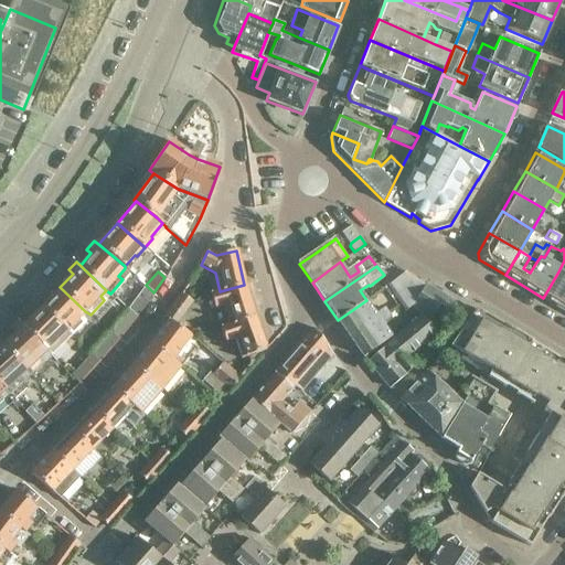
[(383,349),(366,361),(388,388),(417,364),(409,354),(436,332),(428,323),(439,306),(456,317),(464,306),(405,272),(386,285),(405,311),(413,305),(415,306),(415,307),(414,308),(419,316),(384,345),(383,348),(383,349)]
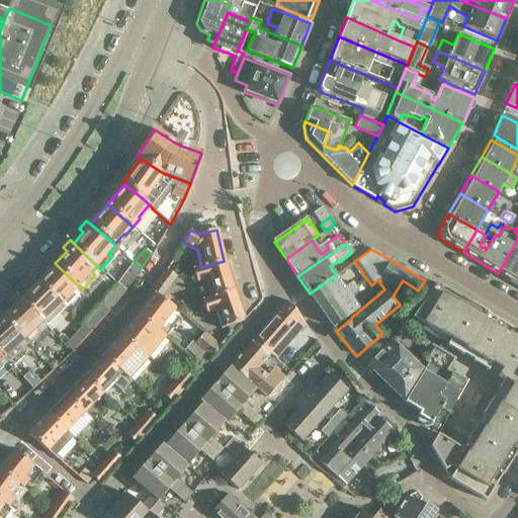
[(517,252),(512,249),(498,273),(517,285),(517,252)]
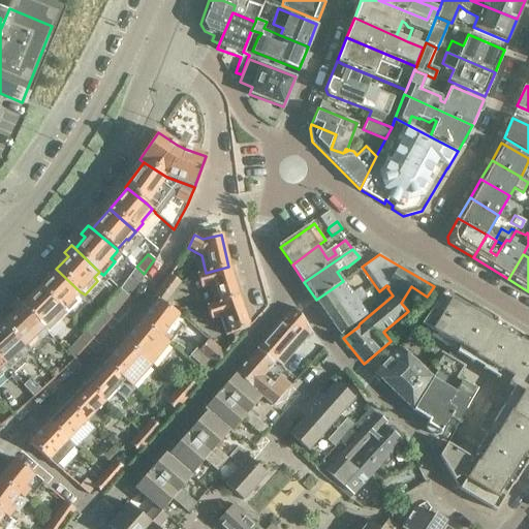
[(210,286),(215,304),(238,298),(228,267),(206,273),(197,276),(201,288),(210,286)]
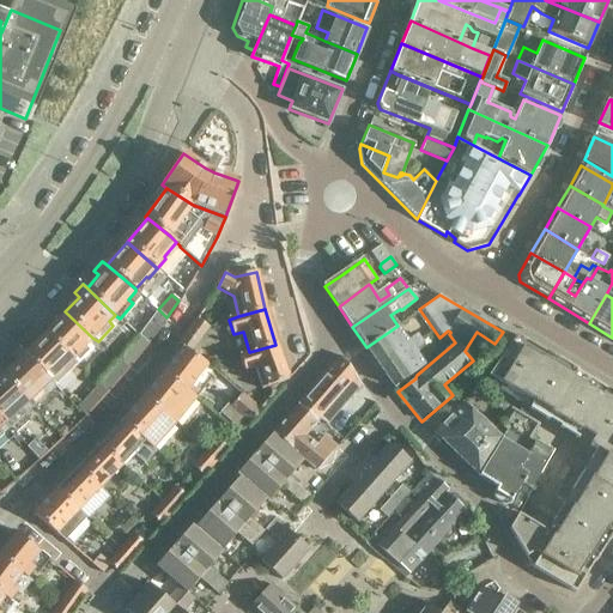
[(86,344),(92,338),(65,311),(46,333),(72,359),(77,364),(91,349),(86,344)]
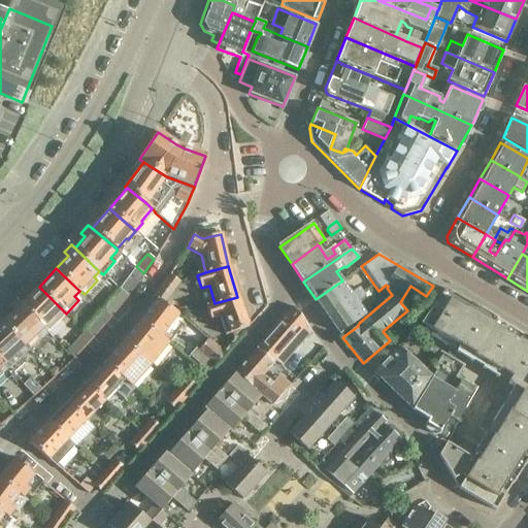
[(170,274),(164,284),(173,290),(179,282),(170,274)]
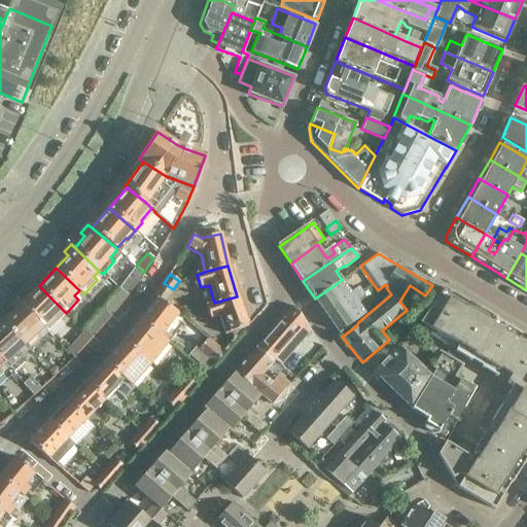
[(128,277),(119,288),(127,295),(135,283),(128,277)]
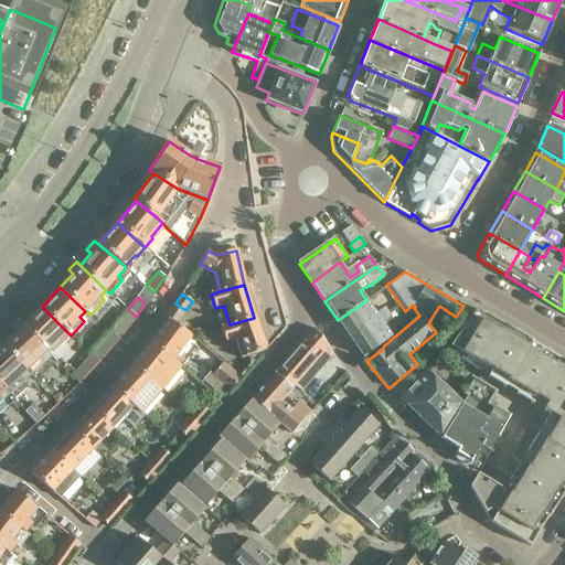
[(351,339),(387,313),(384,309),(376,315),(366,300),(338,320),(351,339)]
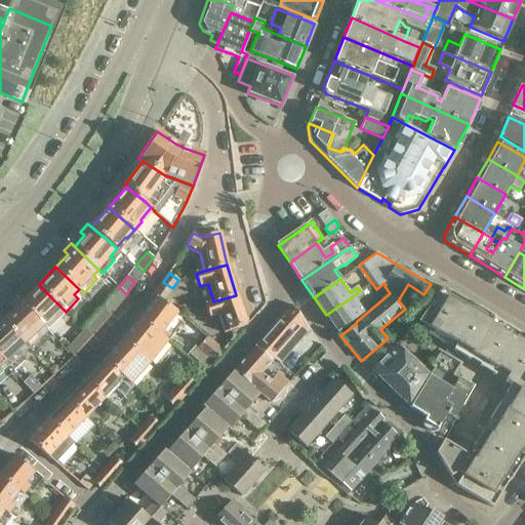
[(56,313),(62,308),(39,285),(22,303),(16,298),(42,326),(47,330),(61,317),(56,313)]
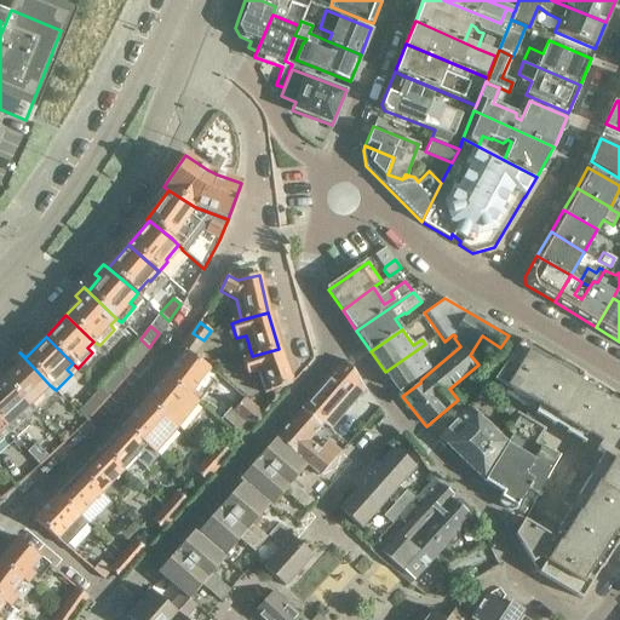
[(165,377),(189,396),(210,368),(193,356),(200,345),(189,337),(181,349),(184,351),(165,377)]
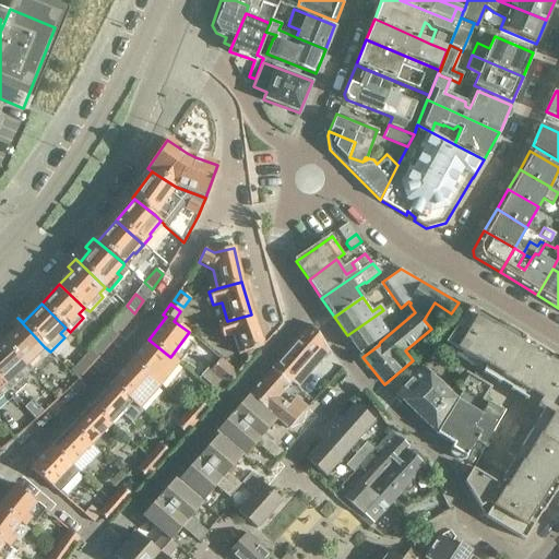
[(467,310),(449,337),(450,339),(445,344),(458,352),(462,345),(479,357),(480,356),(504,371),(504,372),(535,391),(535,390),(545,396),(542,403),(556,413),(545,430),(544,429),(524,462),(522,461),(504,488),(473,468),(464,482),(485,518),(524,540),(542,512),(543,513),(558,486),(558,356),(554,354),(552,355),(526,339),(526,337),(498,320),(498,321),(471,305),(467,310)]
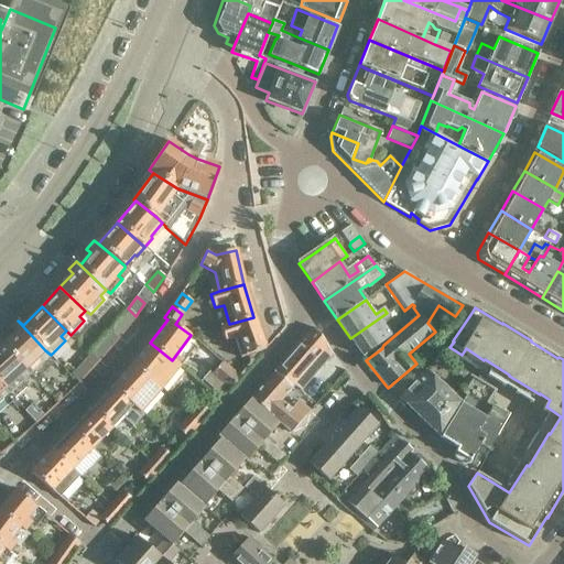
[(108,332),(117,339),(120,336),(136,316),(128,308),(108,332)]
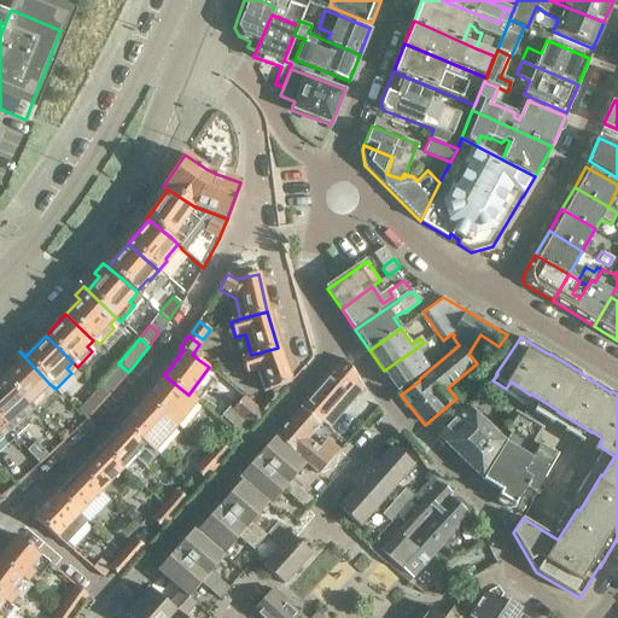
[(426,347),(424,343),(384,371),(398,391),(426,367),(418,354),(426,347)]
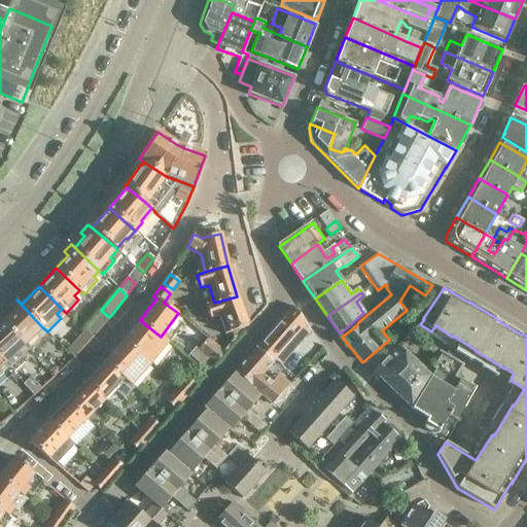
[(247,326),(237,296),(214,303),(206,306),(209,318),(218,316),(224,334),(247,326)]
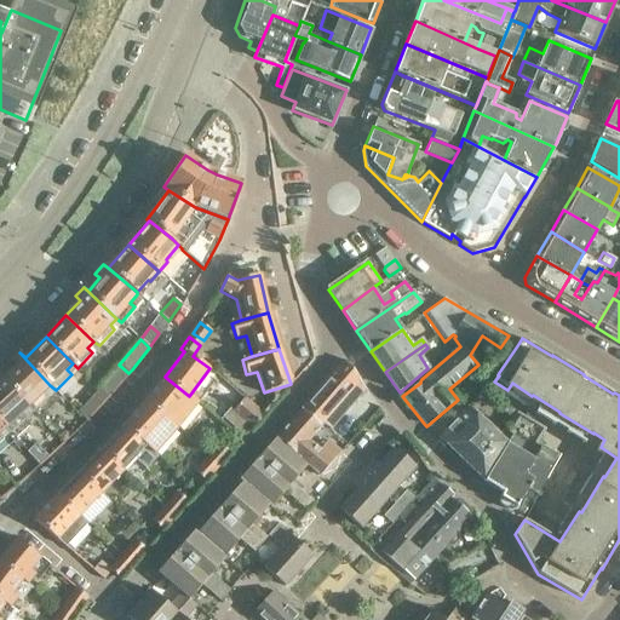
[(0,374),(0,375),(28,407),(33,412),(47,397),(44,392),(50,385),(19,352),(12,360),(16,366),(4,378),(0,374)]
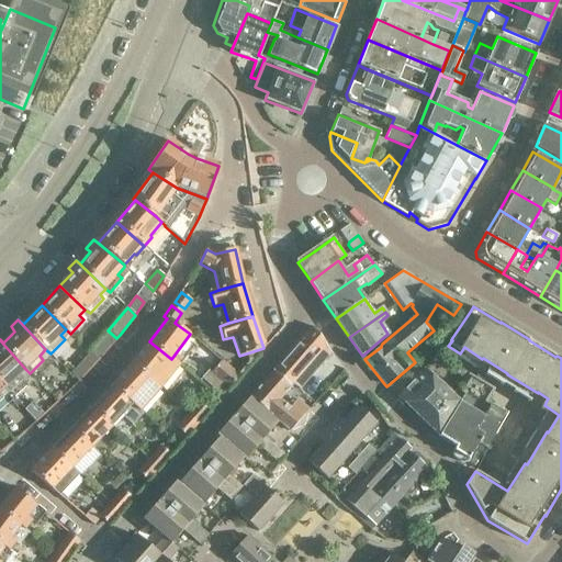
[(261,385),(278,400),(292,383),(299,389),(332,352),(312,327),(261,385)]
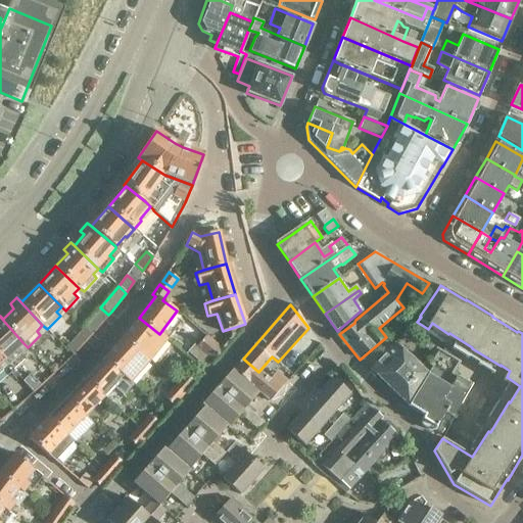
[(91,334),(108,315),(100,307),(84,327),(91,334)]
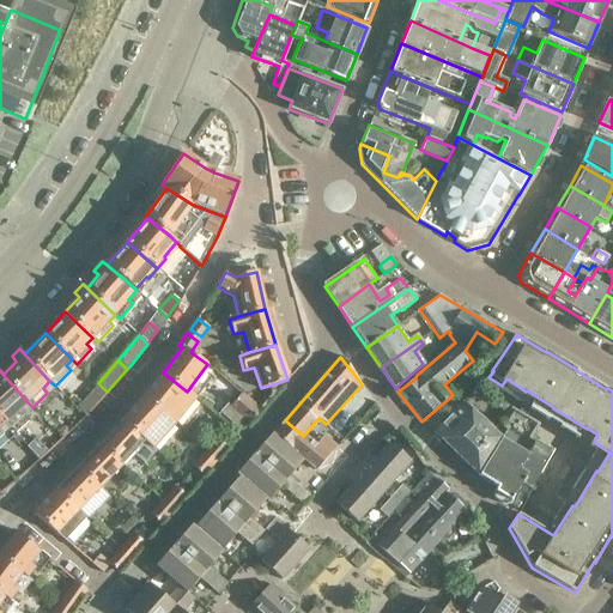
[(22,408),(28,402),(0,371),(0,418),(5,424),(10,429),(25,413),(22,408)]
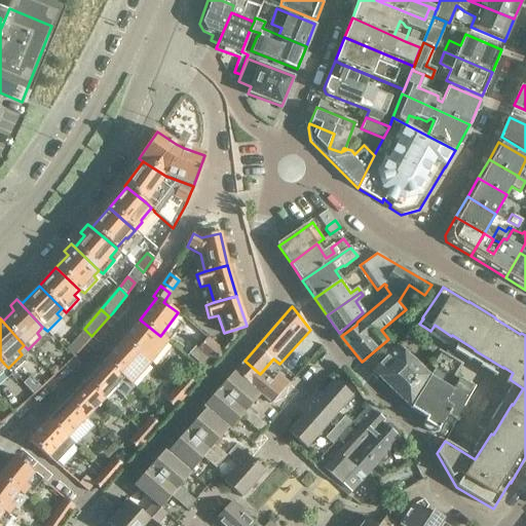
[(168,342),(160,336),(140,320),(122,341),(143,358),(150,364),(168,342)]
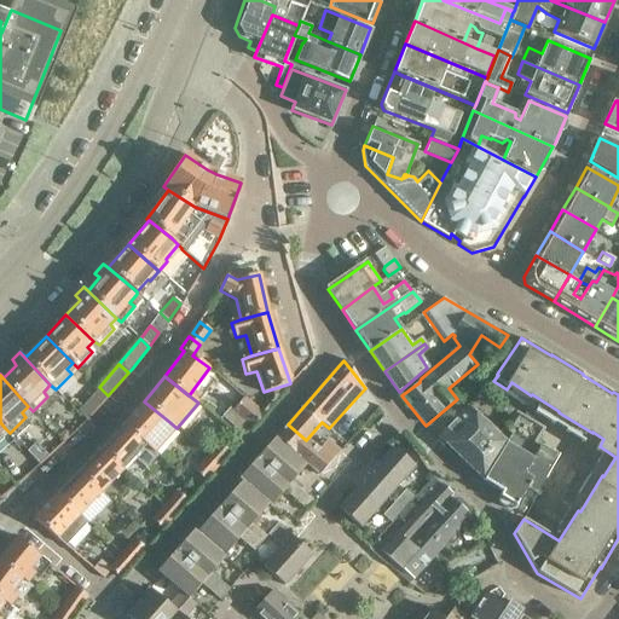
[(86,420),(108,395),(99,387),(77,411),(86,420)]
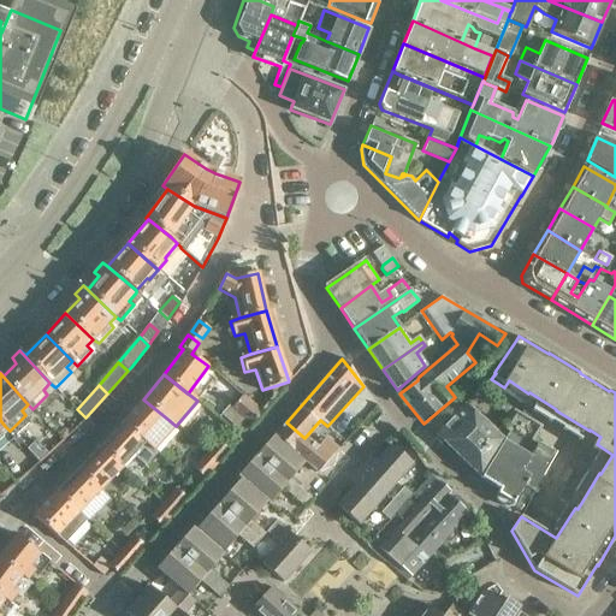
[(243,396),(231,408),(229,406),(220,414),(243,434),(250,425),(262,413),(243,396)]
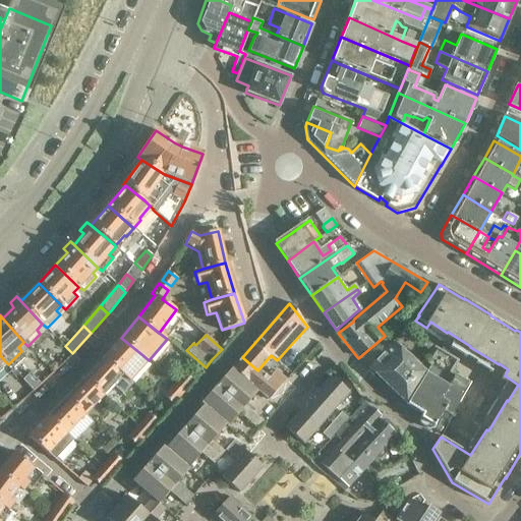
[(104,357),(129,382),(148,360),(140,355),(141,354),(121,338),(104,357)]
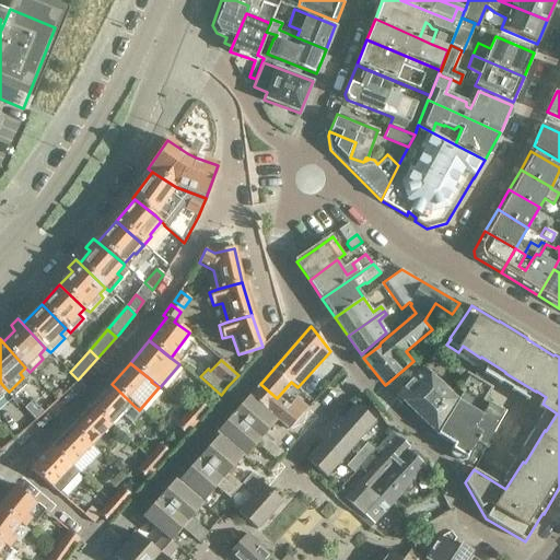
[(476,401),(461,392),(454,398),(439,383),(421,368),(396,396),(438,434),(457,401),(481,416),(485,410),(475,404),(476,401)]
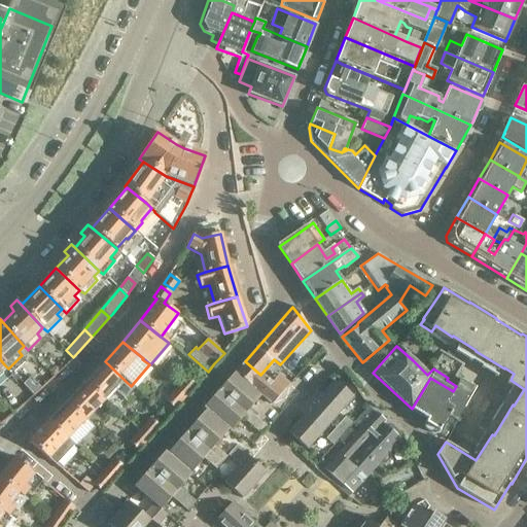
[(443,353),(433,369),(448,378),(447,380),(456,386),(453,391),(430,378),(412,409),(428,419),(424,425),(425,430),(432,434),(438,432),(449,415),(457,420),(475,388),(459,380),(455,377),(463,365),(443,353)]
